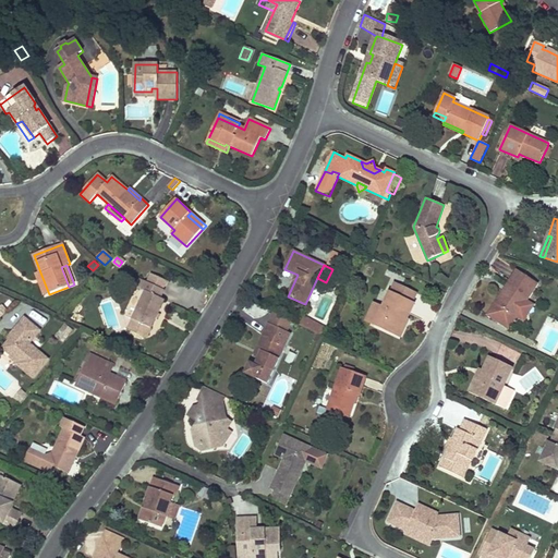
[(509,328),(537,283),(517,270),(507,286),(510,287),(498,305),(496,303),(488,315),(509,328)]
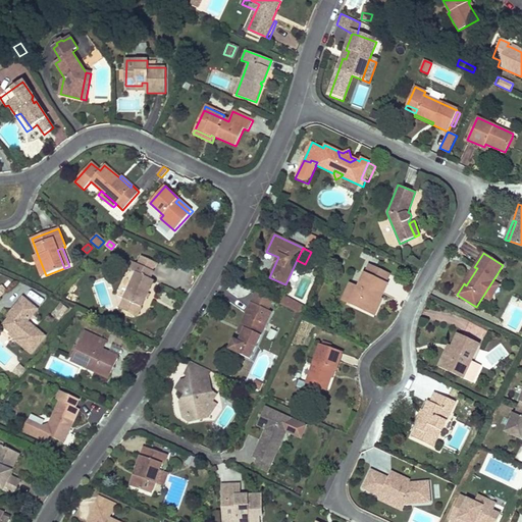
[(46,275),(38,255),(34,256),(42,277),(46,275)]
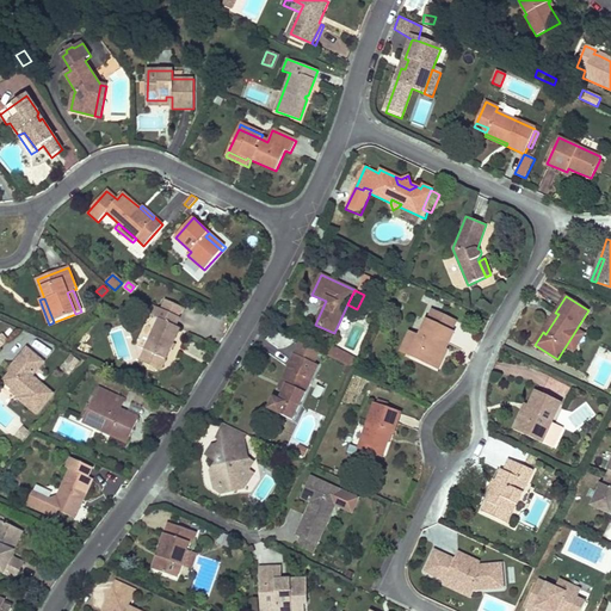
[(178,318),(183,309),(166,301),(161,309),(178,318)]
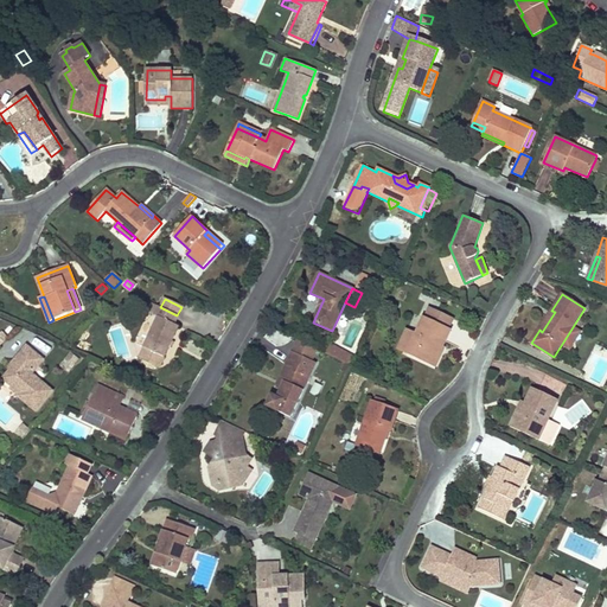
[(154,315),(159,307),(152,304),(148,313),(154,315)]
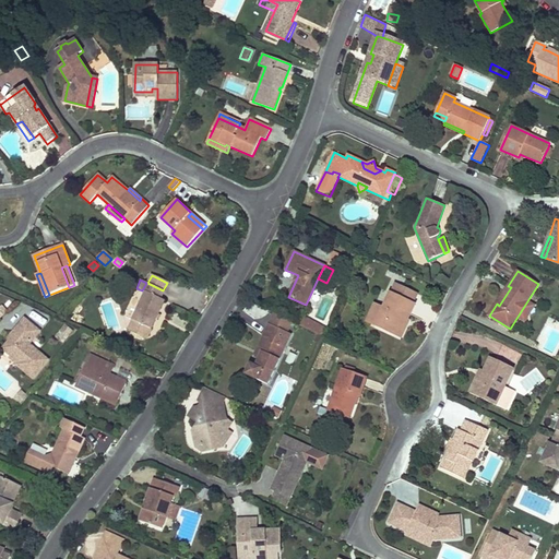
[(151,329),(165,300),(161,299),(165,292),(163,290),(147,283),(146,283),(142,290),(146,293),(133,320),(133,321),(151,329)]
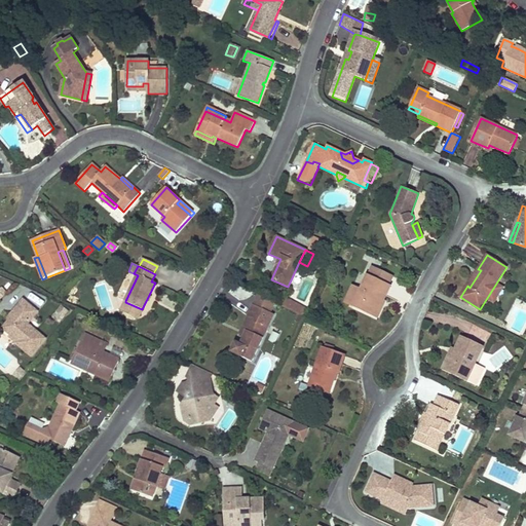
[(374,315),(382,300),(384,301),(390,287),(389,286),(385,284),(389,275),(374,268),(370,276),(368,275),(361,290),(353,305),(374,315)]
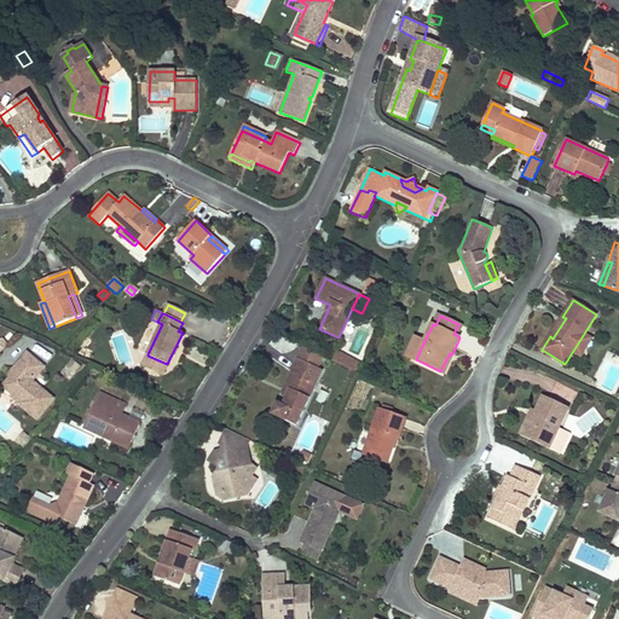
[(553,339),(566,318),(562,317),(550,336),(553,339)]
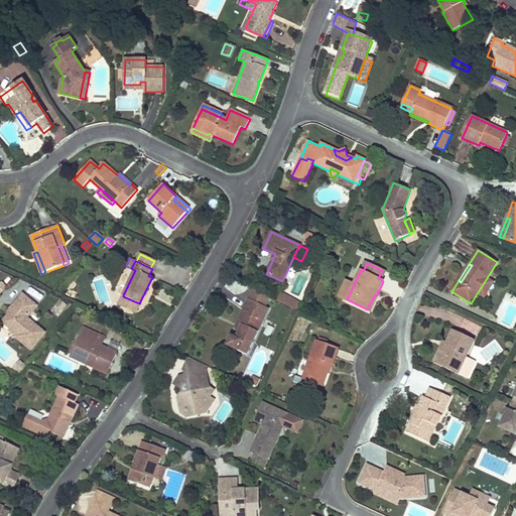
[(347,299),(354,284),(346,280),(339,296),(347,299)]
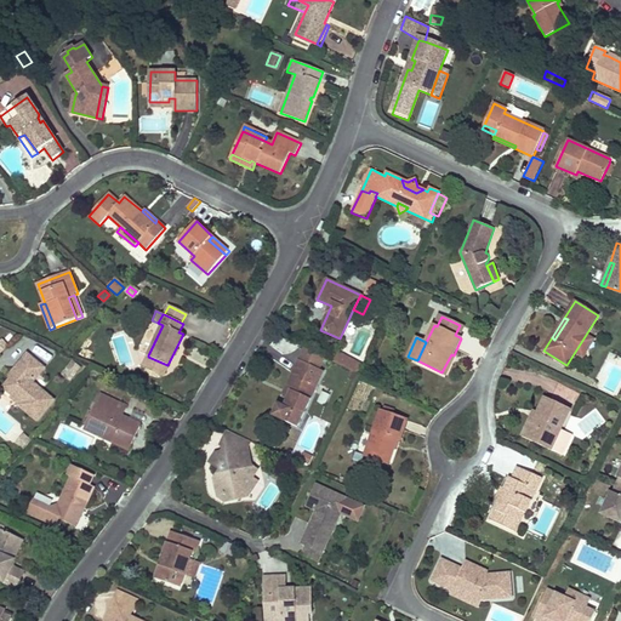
[(319,369),(324,358),(305,348),(300,360),(319,369)]
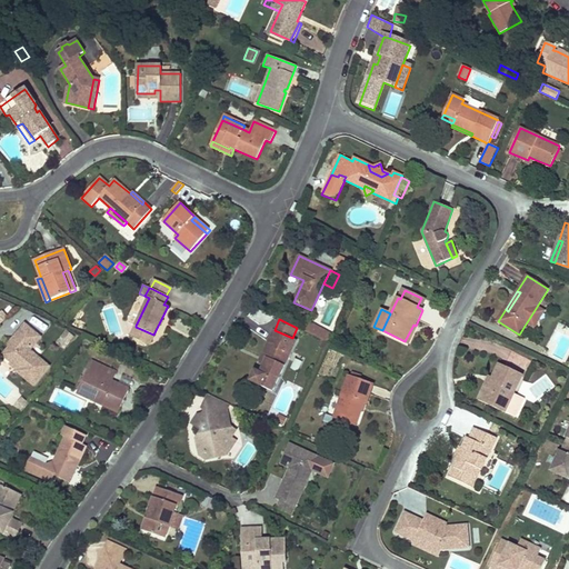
[(331,336),(309,323),(305,331),(322,339),(328,342),(331,336)]
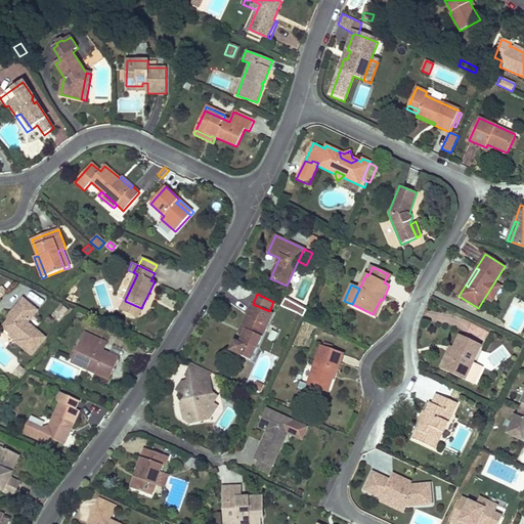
[(46,338),(28,322),(38,311),(24,299),(13,311),(15,313),(9,320),(4,326),(11,333),(19,340),(17,342),(32,354),(46,338)]
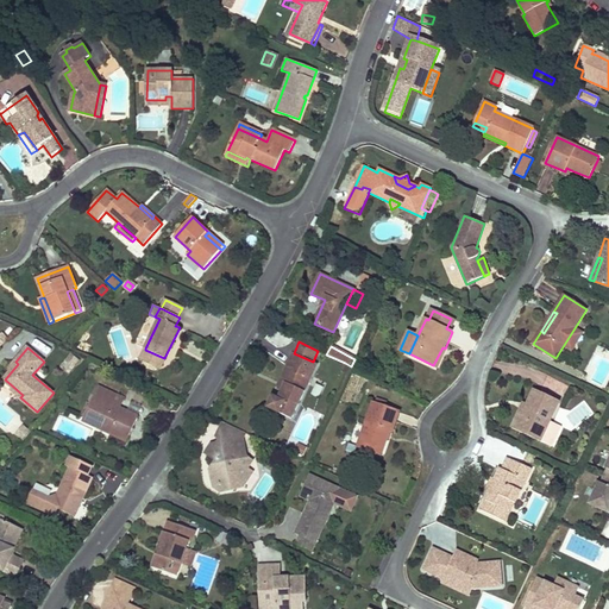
[(437,368),(446,349),(445,349),(443,347),(433,365),(437,368)]
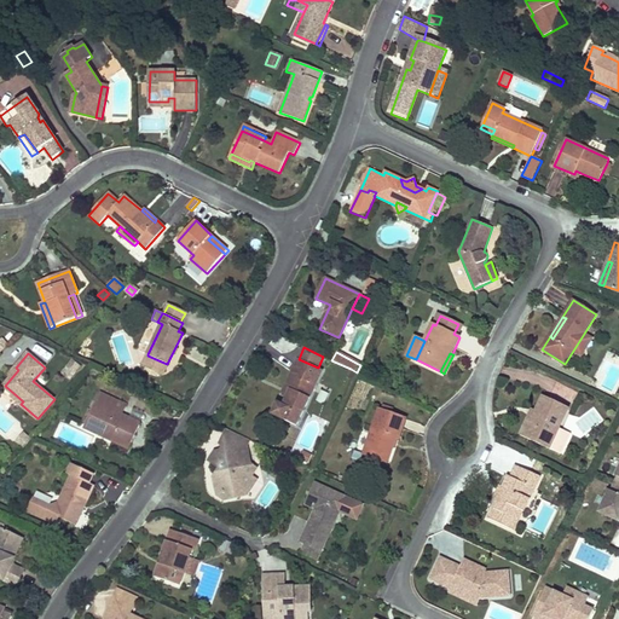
[(167,364),(148,356),(143,365),(162,375),(167,364)]
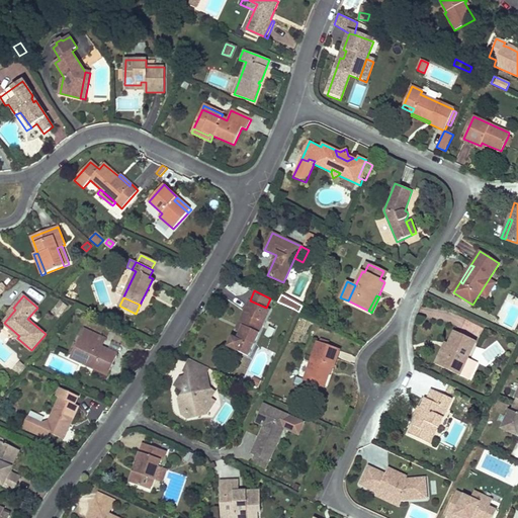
[(63,312),(67,307),(61,300),(56,307),(63,312)]
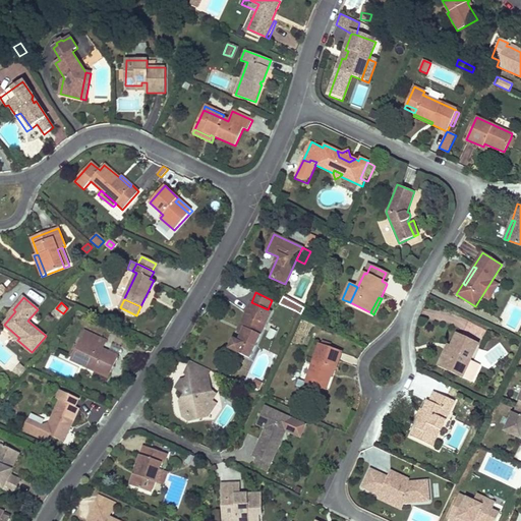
[(249,358),(272,311),(268,309),(251,302),(250,302),(239,326),(244,328),(242,333),(238,341),(234,339),(229,349),(249,358)]
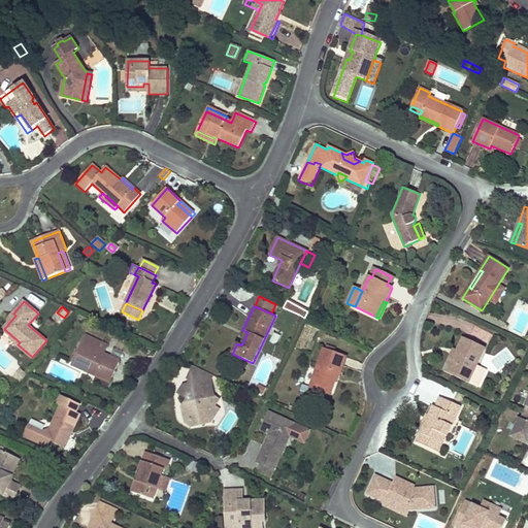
[(9,323),(15,316),(13,314),(7,321),(9,323)]
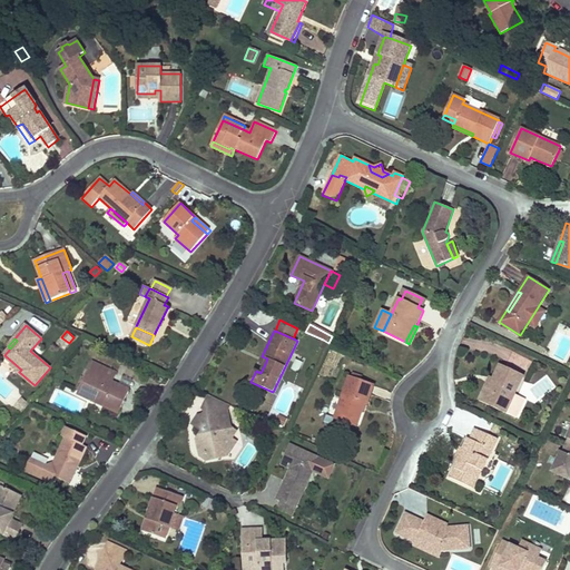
[(21,370),(12,362),(10,365),(19,372),(21,370)]
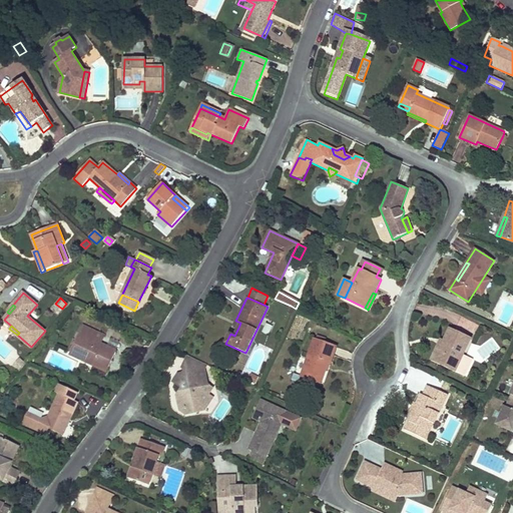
[(108,370),(117,351),(101,344),(96,342),(100,334),(82,326),(69,355),(73,357),(86,363),(92,366),(93,363),(108,370)]
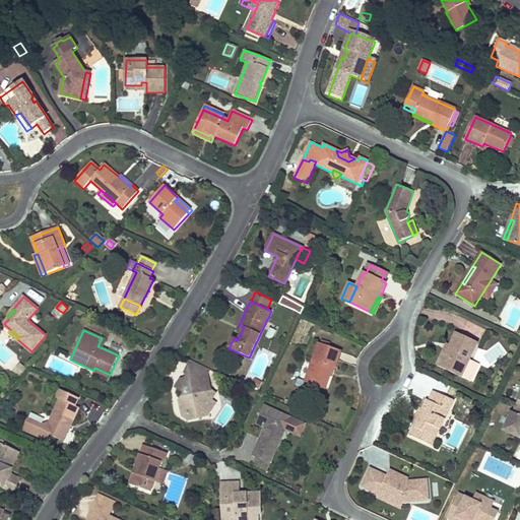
[(468,360),(477,342),(456,332),(450,345),(447,350),(444,349),(436,366),(454,374),(458,364),(463,366),(466,359),(468,360)]
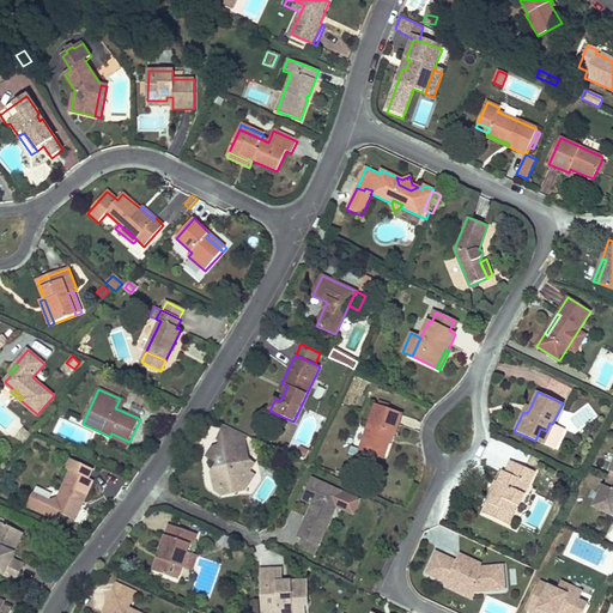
[(121,411),(126,401),(120,399),(115,408),(121,411)]
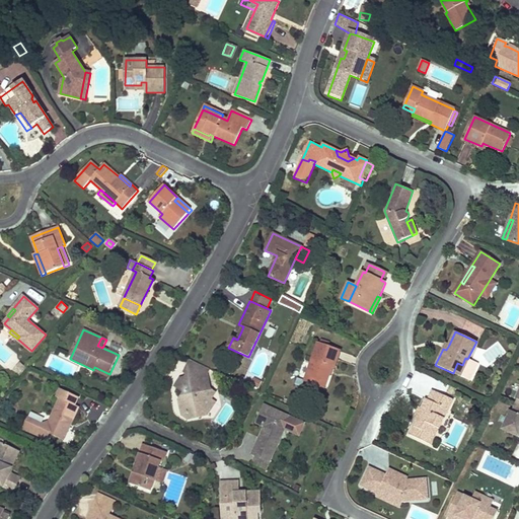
[(335,368),(341,352),(327,347),(320,345),(317,344),(305,381),(324,387),(328,375),(331,367),(335,368)]
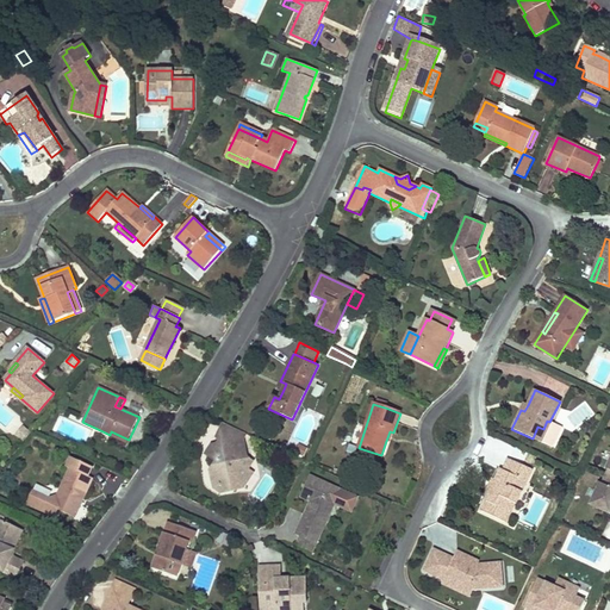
[(552,448),(562,428),(549,422),(547,421),(543,429),(537,427),(533,439),(552,448)]
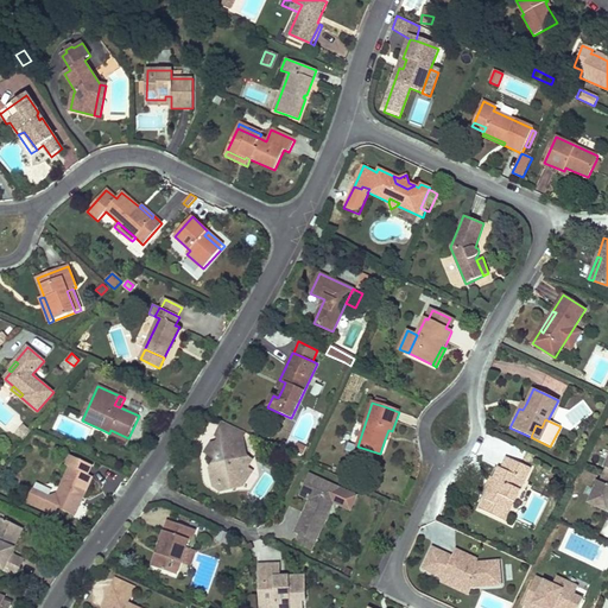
[(252,472),(247,468),(253,460),(246,456),(242,437),(245,432),(222,422),(215,437),(219,439),(216,443),(210,444),(204,453),(216,460),(210,469),(211,479),(220,485),(236,482),(242,486),(252,472)]
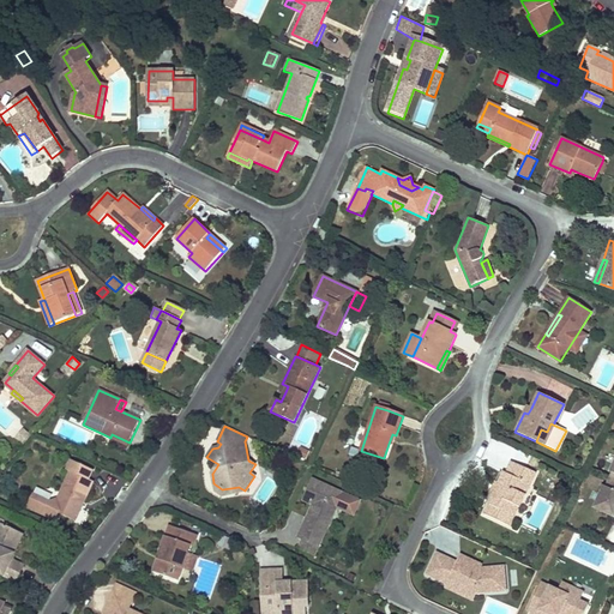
[(24,445),(30,435),(23,429),(16,438),(24,445)]
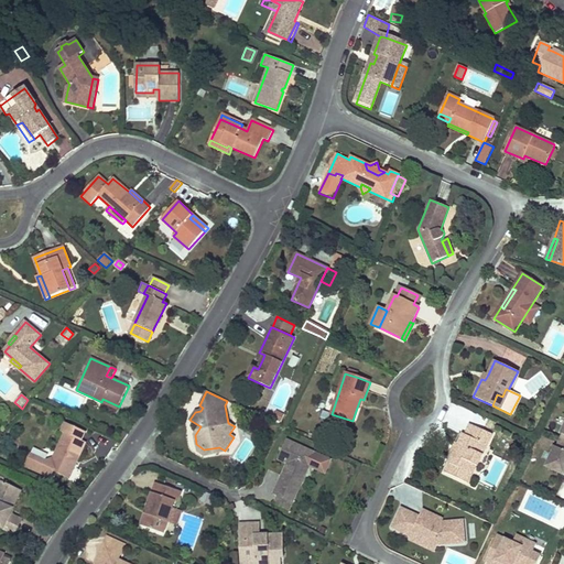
[(119,407),(102,399),(101,402),(118,409),(119,407)]
